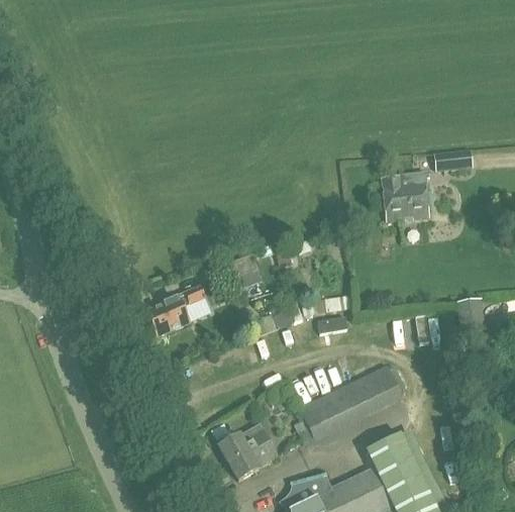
[(435,152),(437,170),(475,166),(473,148),(435,152)]
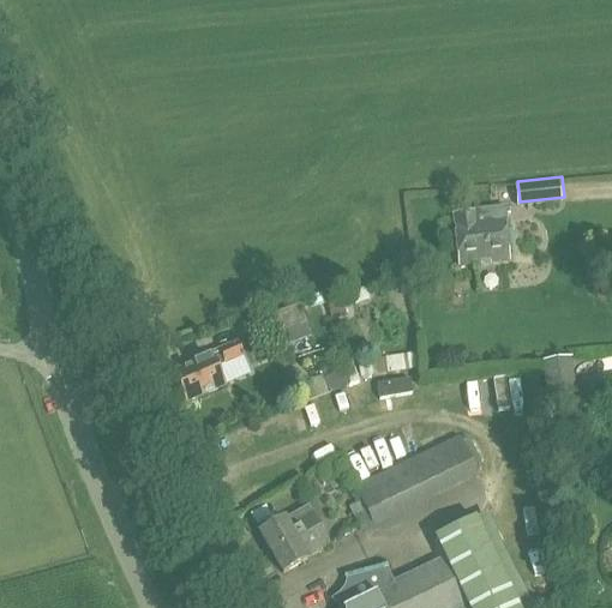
[(455,210),(461,260),(511,256),(508,221),(509,221),(508,202),(475,205),(477,208),(455,210)]
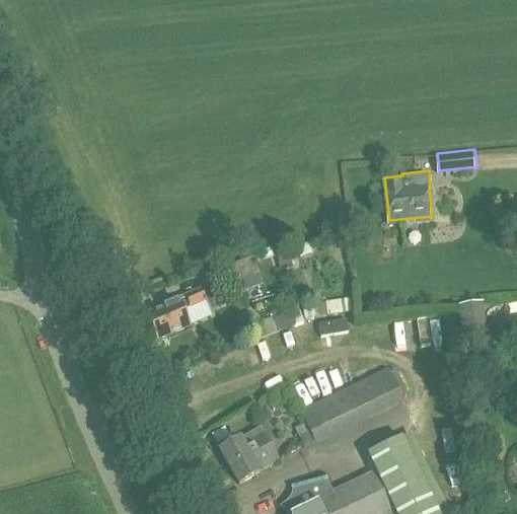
[(242,275),(246,287),(264,281),(254,253),(222,265),(227,280),(242,275)]
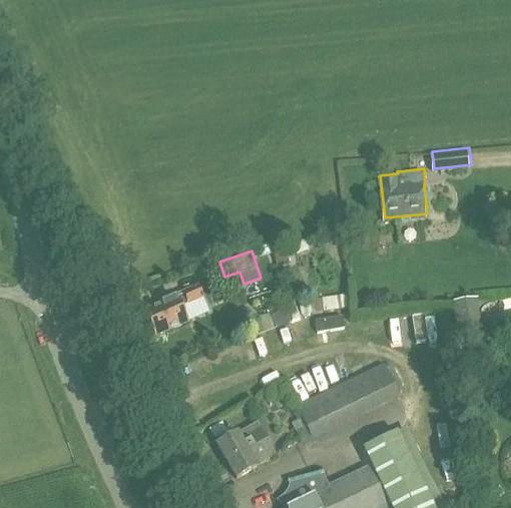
[(156,329),(157,333),(189,319),(182,304),(204,294),(199,282),(163,298),(164,301),(147,308),(152,319),(149,320),(153,330),(156,329)]
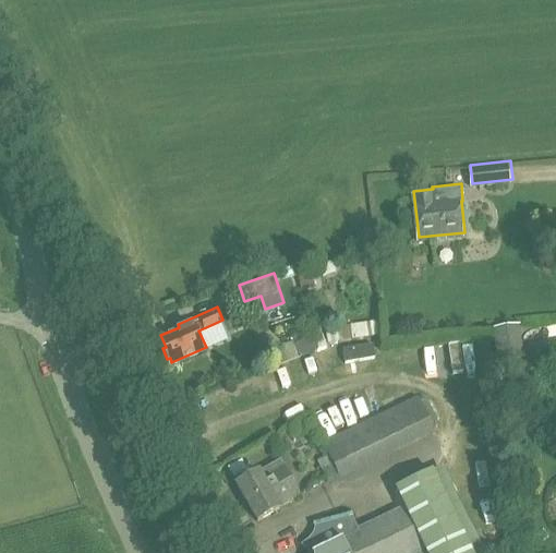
[(318,317),(322,326),(333,322),(329,314),(318,317)]
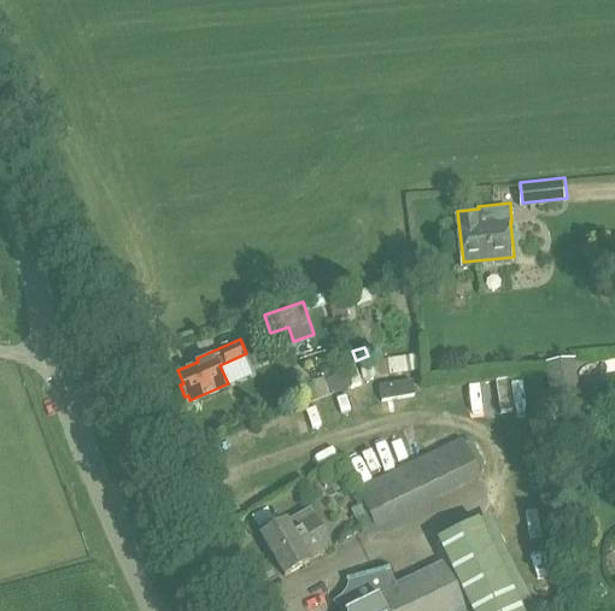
[(546,358),(555,415),(585,411),(577,353),(546,358)]
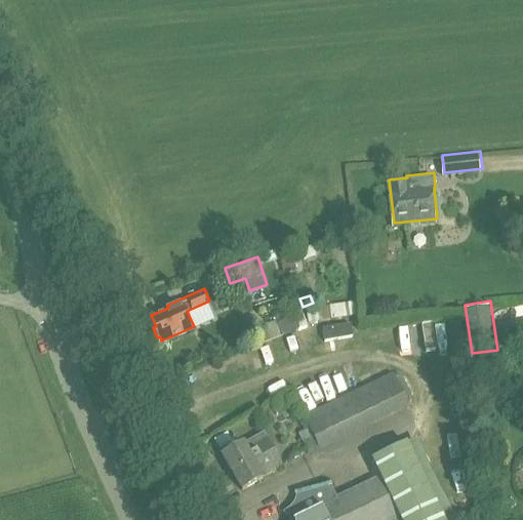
[(318,304),(320,317),(333,315),(331,302),(318,304)]
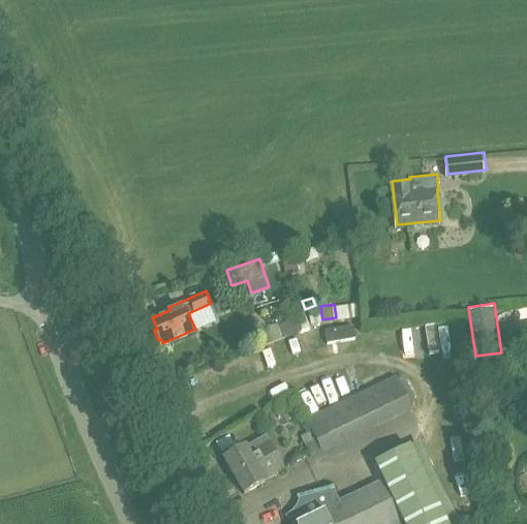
[(259,327),(265,342),(304,328),(300,316),(281,324),(280,319),(259,327)]
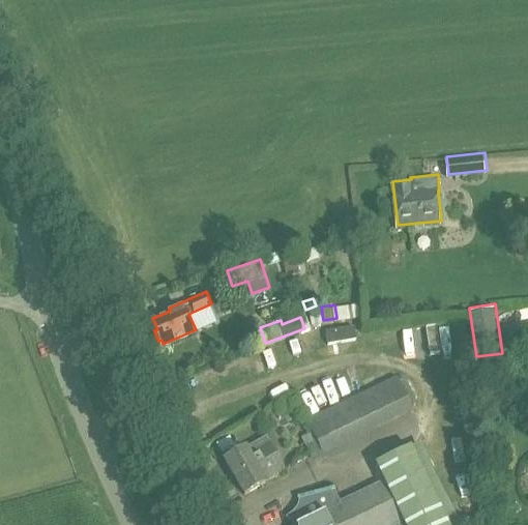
[(327,329),(329,342),(358,337),(356,324),(327,329)]
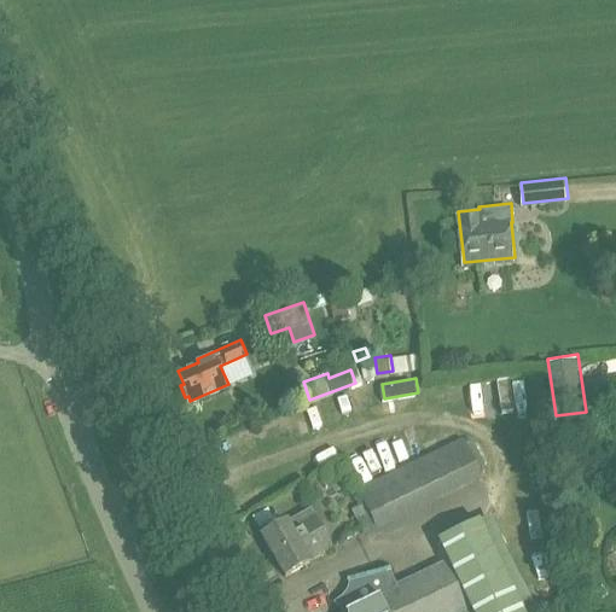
[(425,391),(391,397),(393,407),(428,401),(425,391)]
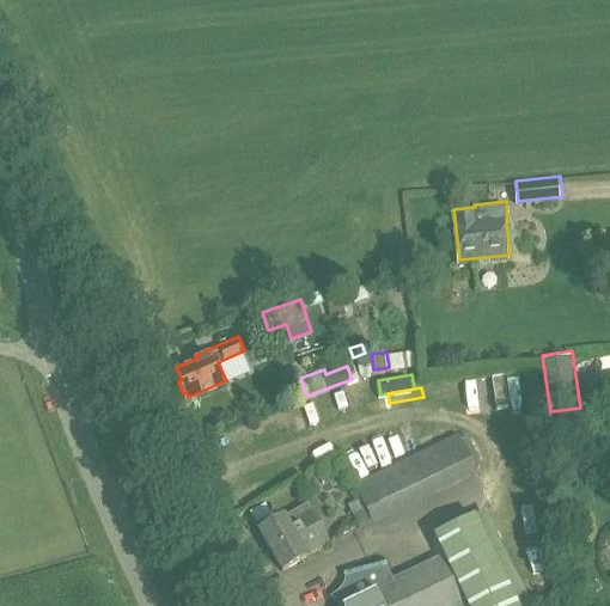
[(354,510),(360,524),(373,518),(374,519),(480,469),(477,465),(483,461),(469,432),(463,435),(461,430),(355,481),(366,505),(354,510)]
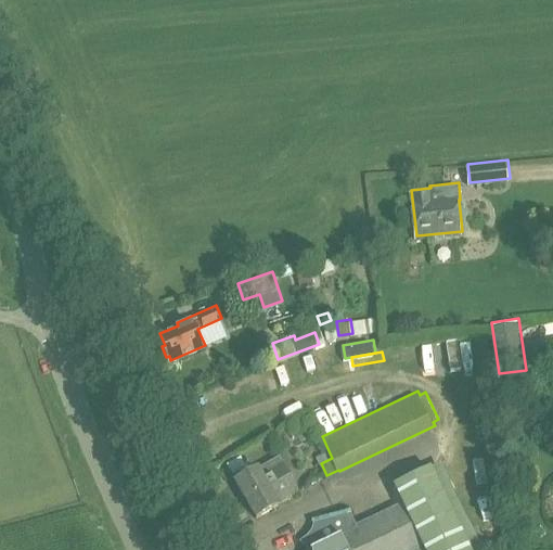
[(235,478),(257,515),(279,502),(279,500),(300,488),(280,453),(259,465),(258,464),(235,478)]
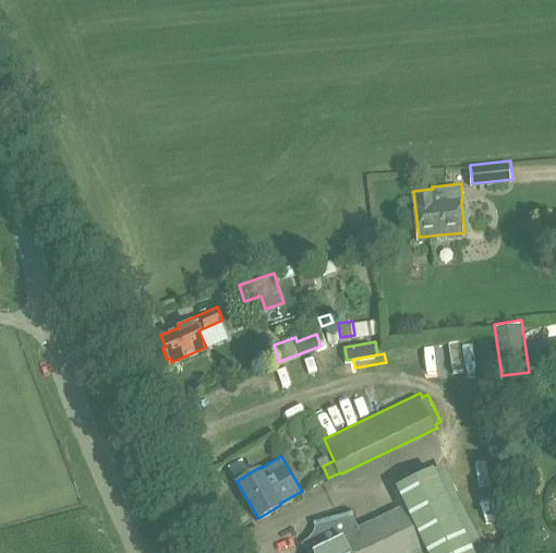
[(474,552),(434,467),(396,485),(406,505),(359,528),(352,513),(353,513),(352,511),(316,519),(321,536),(317,537),(309,541),(314,550),(314,552),(474,552)]
